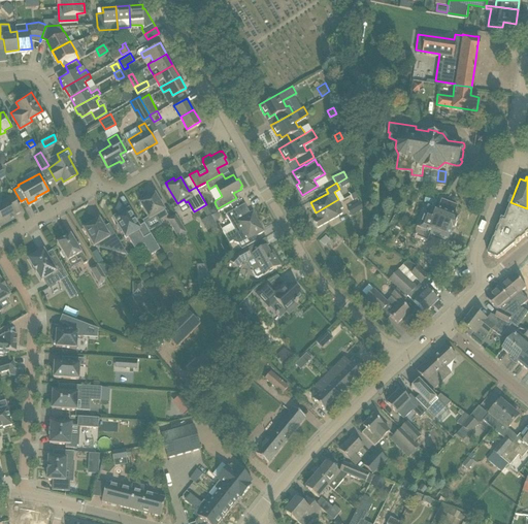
[(167,214),(155,192),(147,196),(146,194),(140,198),(141,199),(139,200),(149,216),(143,219),(149,228),(161,221),(160,218),(167,214)]
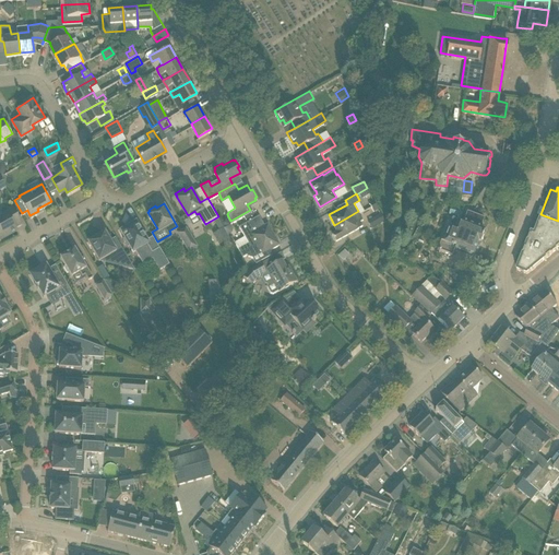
[(22,222),(12,204),(1,211),(3,213),(0,214),(0,236),(16,228),(14,225),(22,222)]
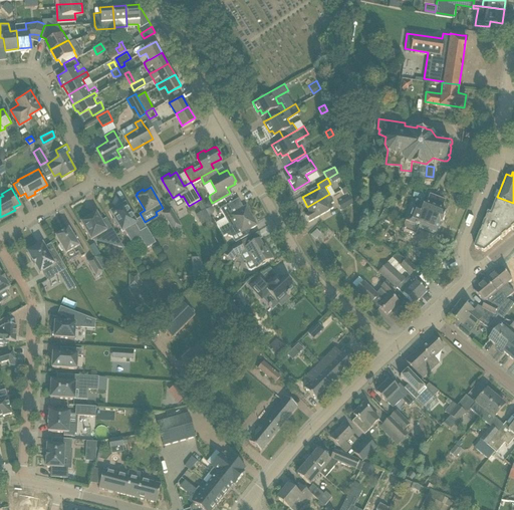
[(406,219),(406,218),(403,224),(402,227),(416,232),(419,224),(426,227),(435,231),(439,219),(441,220),(445,209),(441,207),(445,198),(435,194),(430,192),(426,202),(416,198),(408,220),(406,219)]
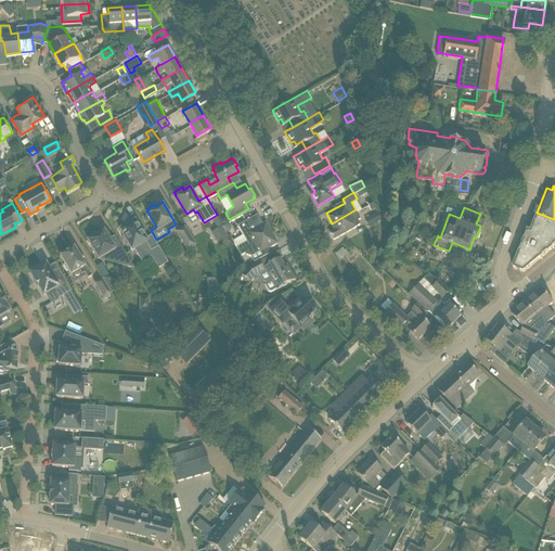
[(360,216),(356,209),(332,223),(334,227),(330,230),(333,236),(343,231),(359,221),(357,218),(360,216)]
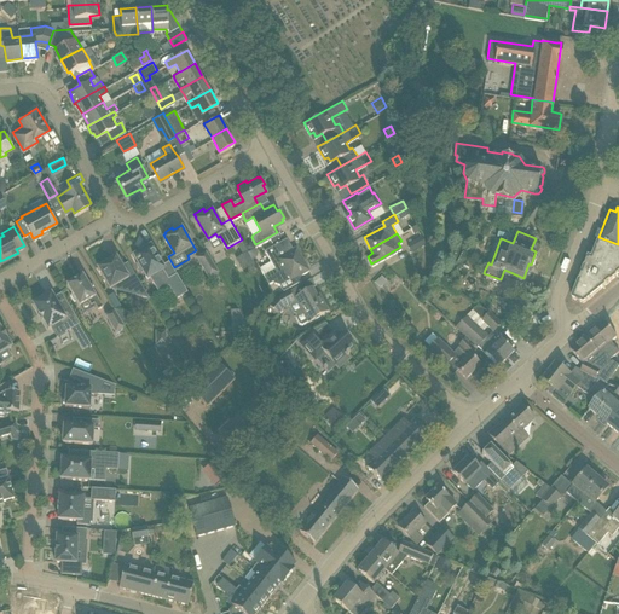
[(411,249),(426,241),(422,235),(408,242),(411,249)]
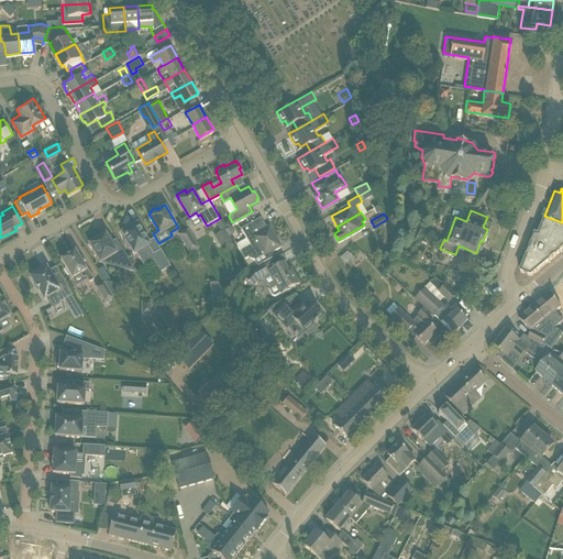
[(246,236),(236,241),(240,248),(242,252),(246,250),(255,245),(275,233),(269,222),(266,225),(261,215),(251,220),(241,226),(246,236)]
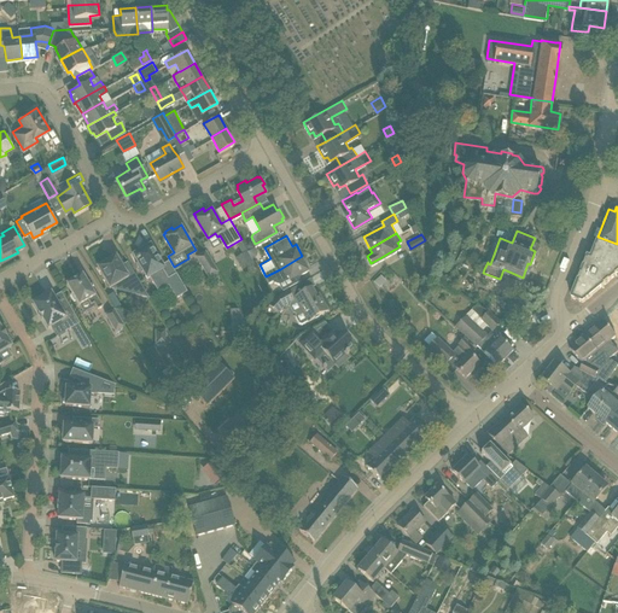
[(617,244),(598,237),(598,238),(592,255),(588,254),(577,280),(579,280),(579,282),(576,281),(571,295),(583,299),(617,272),(614,268),(617,266),(617,244)]
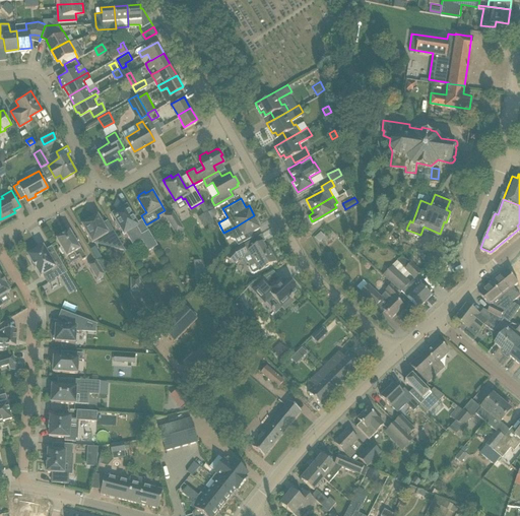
[(148,249),(157,243),(148,228),(141,232),(137,224),(137,223),(126,204),(122,206),(121,205),(116,208),(116,210),(112,212),(116,219),(115,219),(114,219),(123,234),(126,232),(133,243),(141,238),(148,249)]
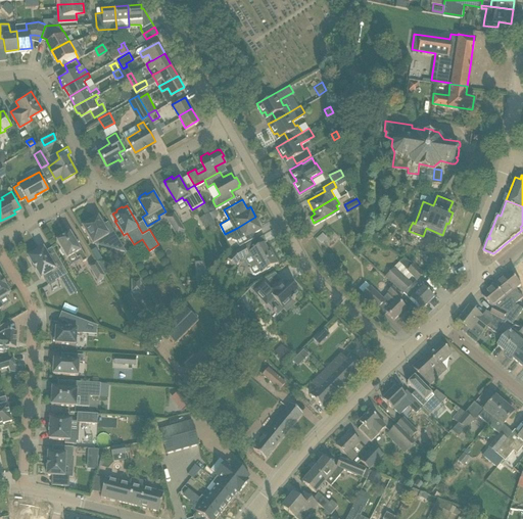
[(167,215),(177,233),(185,229),(174,210),(167,215)]
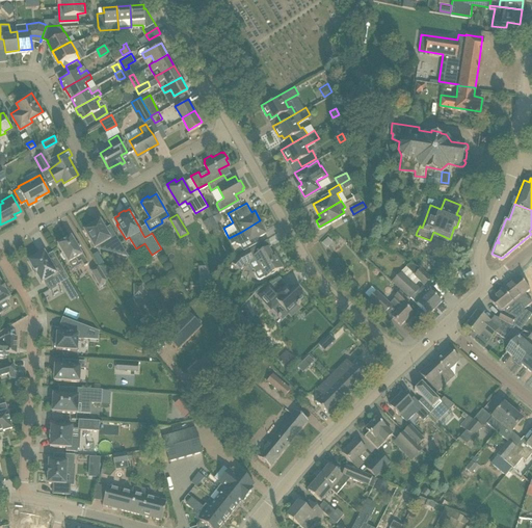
[(218,223),(212,214),(203,220),(208,230),(218,223)]
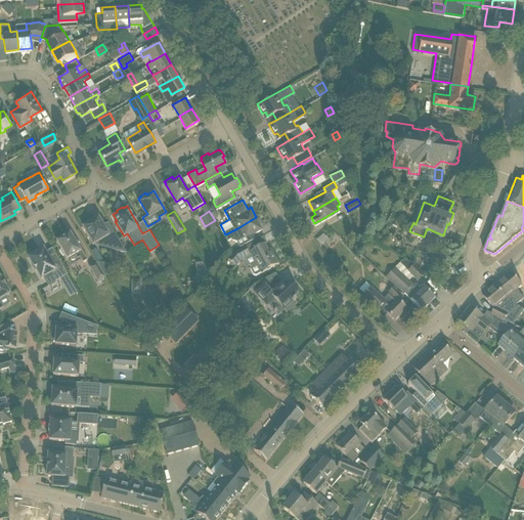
[(88,221),(82,224),(93,243),(94,242),(101,237),(103,242),(108,239),(114,247),(127,251),(108,220),(103,223),(98,215),(94,217),(92,218),(89,217),(88,221)]
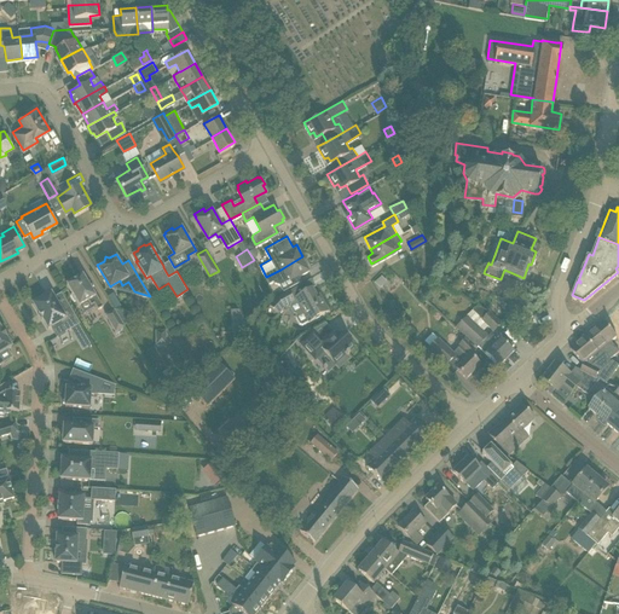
[(279,283),(283,289),(301,279),(299,274),(310,267),(302,256),(281,270),(266,277),(268,282),(273,279),(275,282),(279,283)]
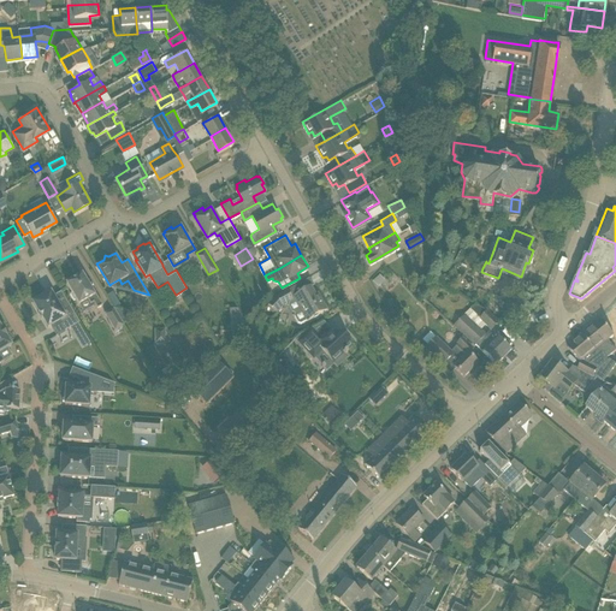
[(75,276),(66,280),(71,289),(78,301),(87,296),(89,300),(93,298),(95,302),(96,306),(101,303),(102,302),(92,284),(90,285),(88,282),(82,271),(80,273),(80,272),(78,273),(76,274),(75,274),(75,276)]
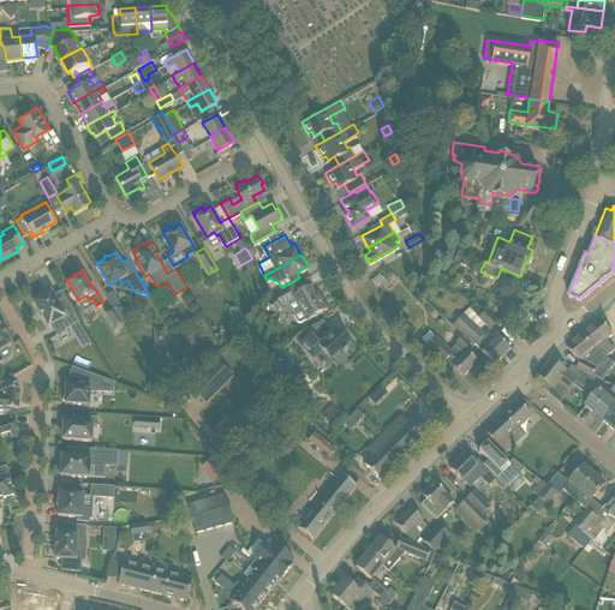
[(378,271),(371,277),(376,283),(383,276),(378,271)]
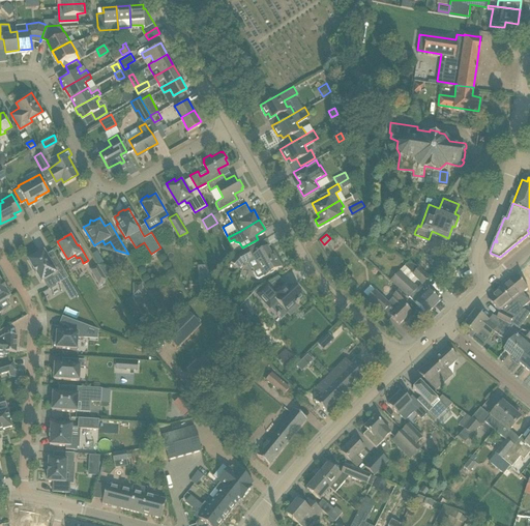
[(365,240),(359,246),(363,251),(370,244),(365,240)]
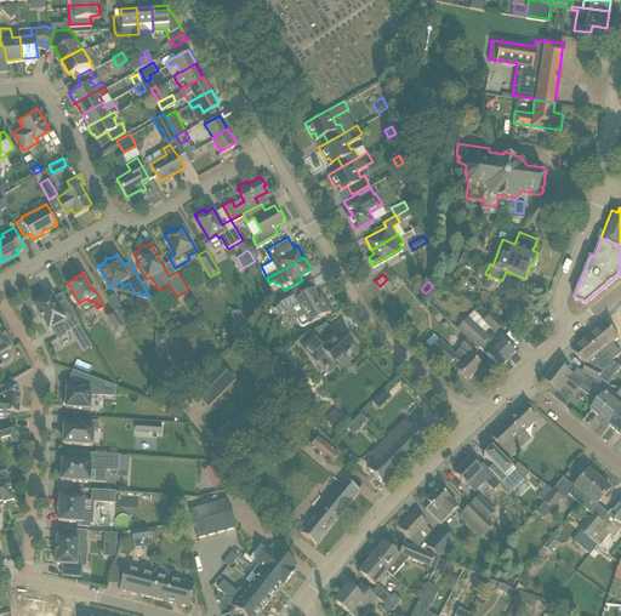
[(278,296),(271,304),(278,312),(284,304),(295,300),(296,298),(302,309),(297,313),(296,317),(298,323),(303,324),(308,320),(329,309),(323,297),(320,298),(313,286),(306,290),(302,283),(289,290),(278,296)]
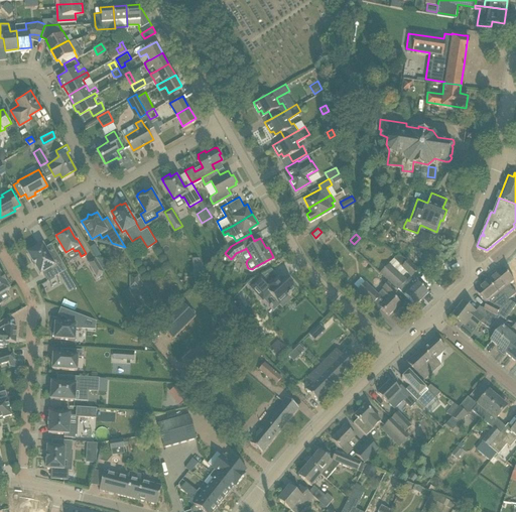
[(33,247),(27,251),(32,258),(31,259),(32,260),(33,259),(34,263),(34,264),(35,263),(40,271),(42,270),(49,265),(54,274),(67,267),(56,250),(50,241),(44,245),(42,242),(40,243),(38,242),(34,245),(33,247)]
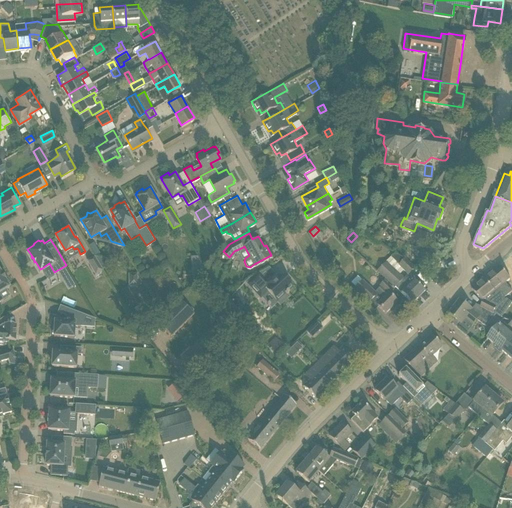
[(394,250),(389,255),(398,263),(404,269),(408,272),(414,265),(404,256),(394,250)]
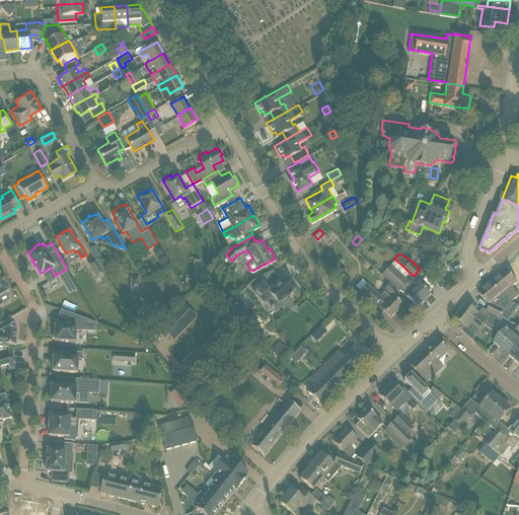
[(204,256),(195,258),(195,274),(205,273),(204,256)]
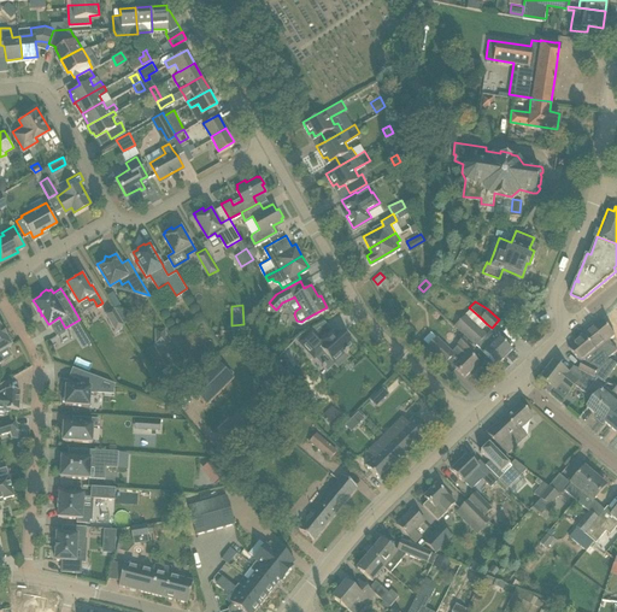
[(116,328),(123,323),(113,306),(105,311),(116,328)]
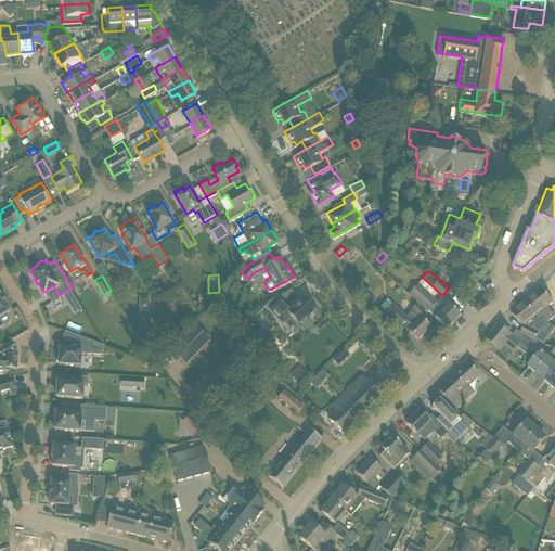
[(417,282),(409,291),(428,308),(439,319),(447,327),(460,312),(457,310),(461,307),(448,296),(448,297),(450,298),(448,300),(446,302),(440,296),(437,299),(434,296),(427,290),(418,281),(417,282)]
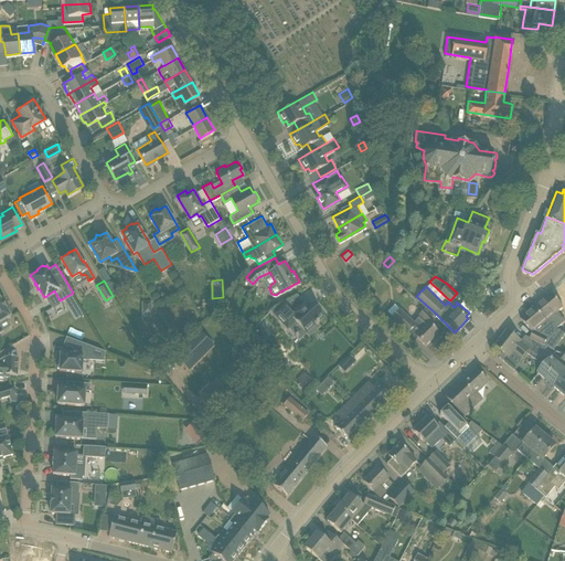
[(548,316),(557,326),(564,319),(564,317),(558,309),(564,305),(552,290),(534,305),(546,318),(548,316)]
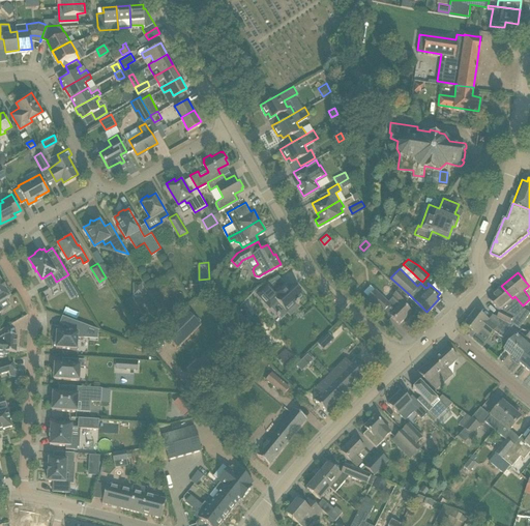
[(0,310),(3,308),(0,302),(0,299),(9,294),(5,287),(5,286),(4,285),(4,286),(2,282),(2,281),(1,281),(0,279),(0,310)]
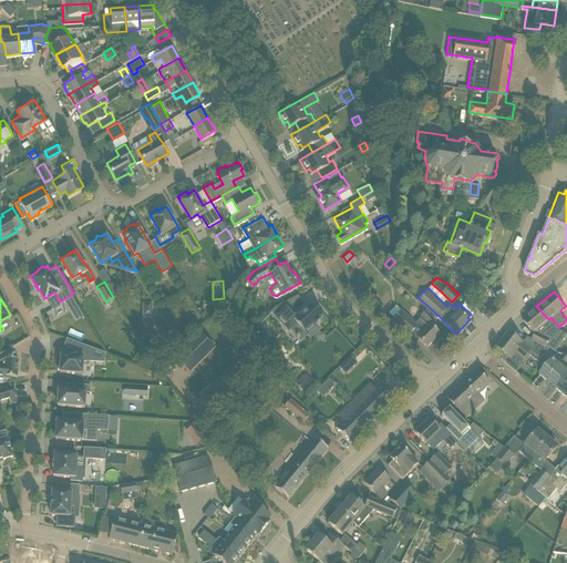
[(153,314),(152,300),(142,300),(143,315),(153,314)]
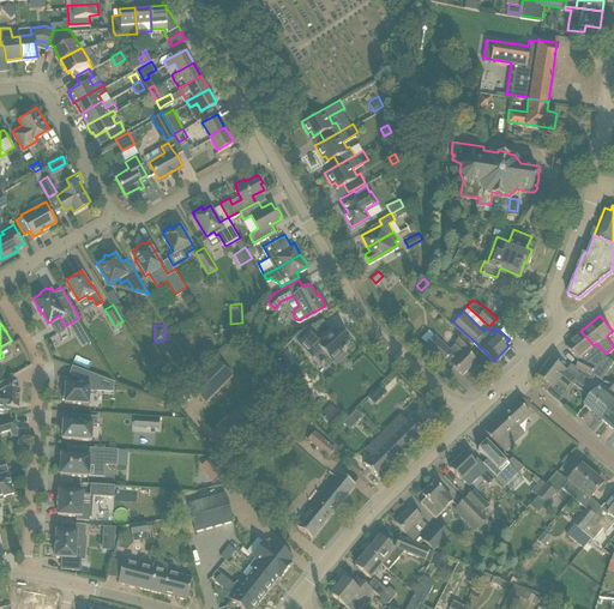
[(299,331),(294,335),(312,355),(321,347),(336,362),(345,353),(344,351),(345,349),(344,348),(351,342),(348,338),(349,337),(343,330),(342,331),(339,329),(336,331),(332,326),(331,327),(320,337),(309,326),(309,325),(308,325),(299,331)]
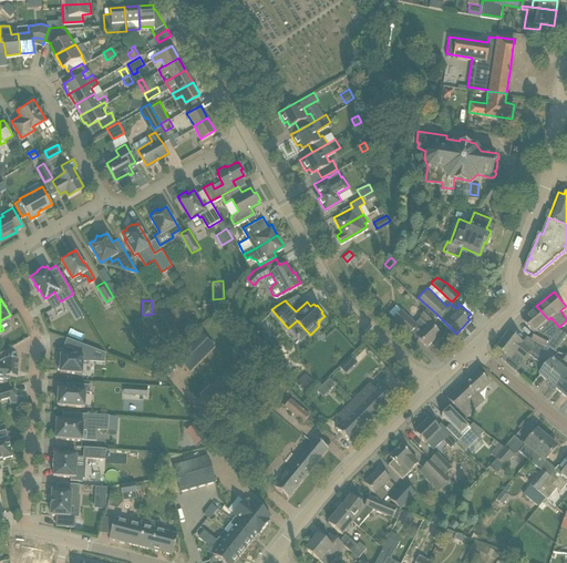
[(76,304),(70,308),(75,318),(82,314),(76,304)]
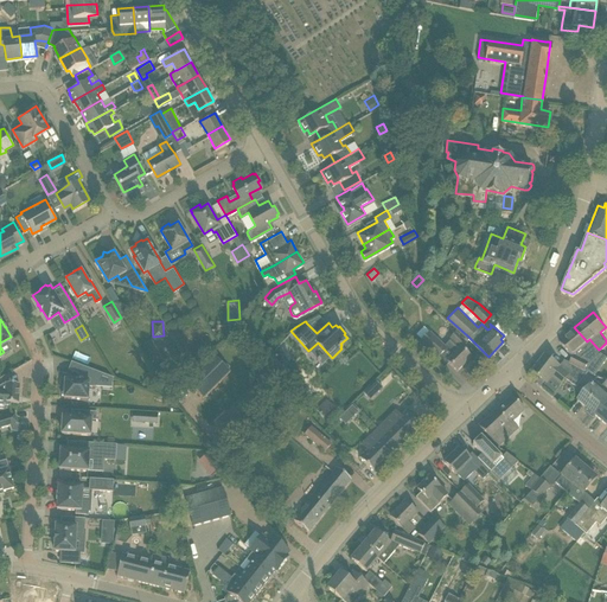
[(590,360),(594,357),(595,357),(600,352),(599,350),(589,339),(587,341),(574,327),(560,340),(573,356),(570,359),(586,367),(590,360)]
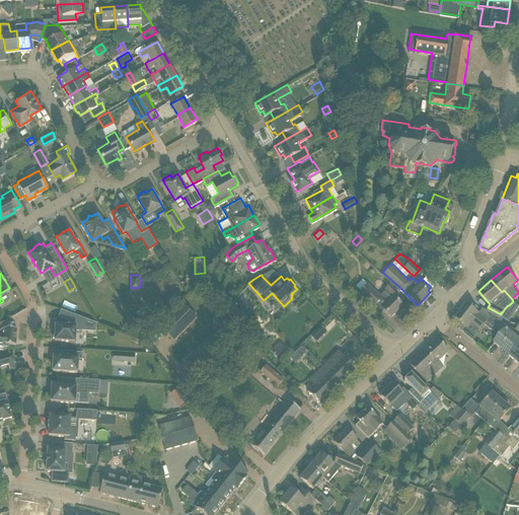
[(401,303),(393,295),(398,291),(389,282),(384,287),(385,287),(381,292),(383,294),(381,295),(367,282),(358,291),(373,305),(377,301),(382,305),(381,306),(390,314),(401,303)]
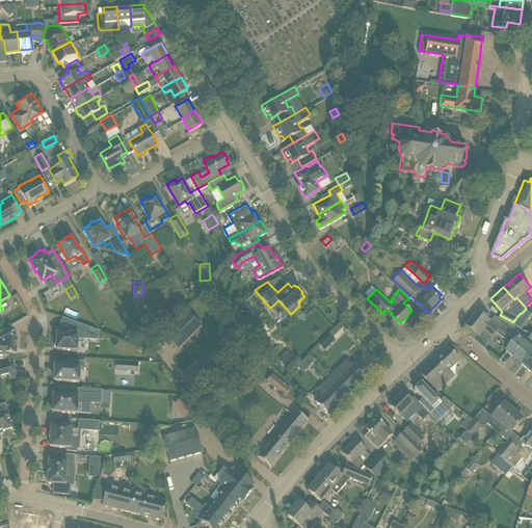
[(178,347),(202,323),(187,309),(163,333),(178,347)]
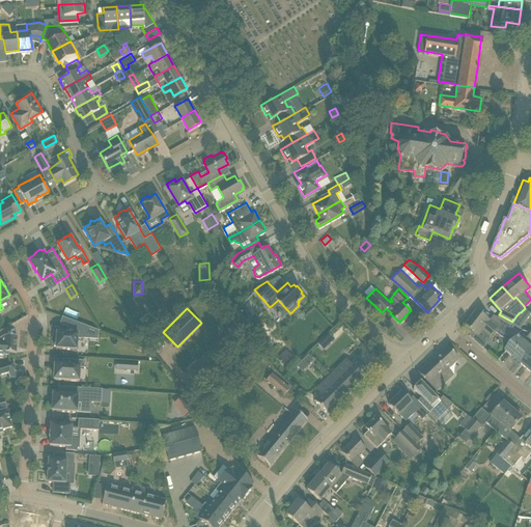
[(477,308),(465,323),(478,333),(482,328),(490,335),(495,330),(496,329),(504,336),(508,331),(514,323),(511,322),(512,322),(499,314),(499,315),(496,313),(492,320),(477,308)]
